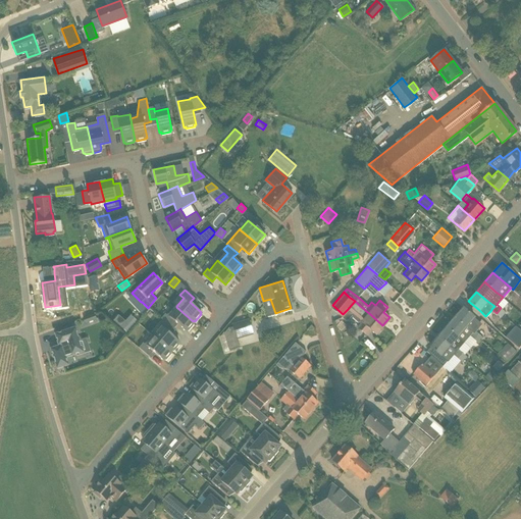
[(362,321),(357,326),(365,333),(369,328),(375,333),(382,325),(371,315),(365,310),(364,309),(360,306),(355,301),(348,309),(353,313),(352,315),(352,316),(357,321),(359,321),(360,319),(362,321)]
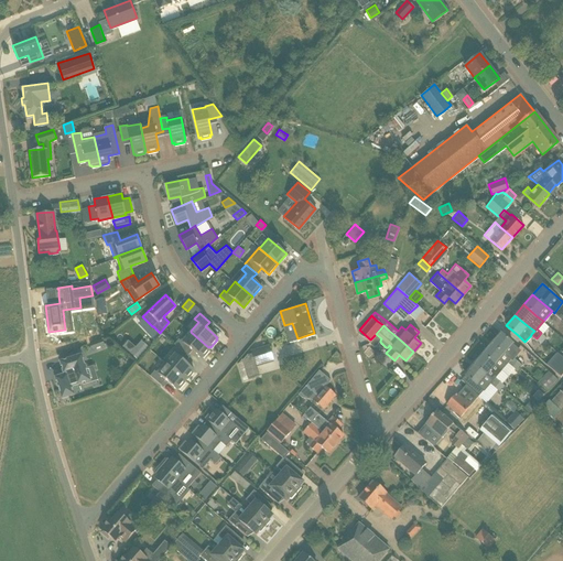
[(208,348),(208,347),(191,332),(191,331),(188,328),(180,338),(179,337),(173,343),(175,344),(184,352),(188,347),(201,357),(202,355),(203,356),(209,349),(208,348)]
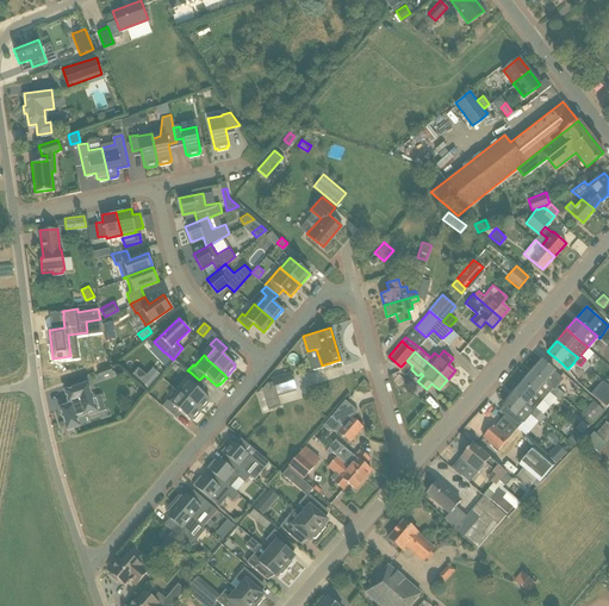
[(541,358),(532,370),(545,381),(552,387),(554,385),(555,385),(563,378),(541,358)]
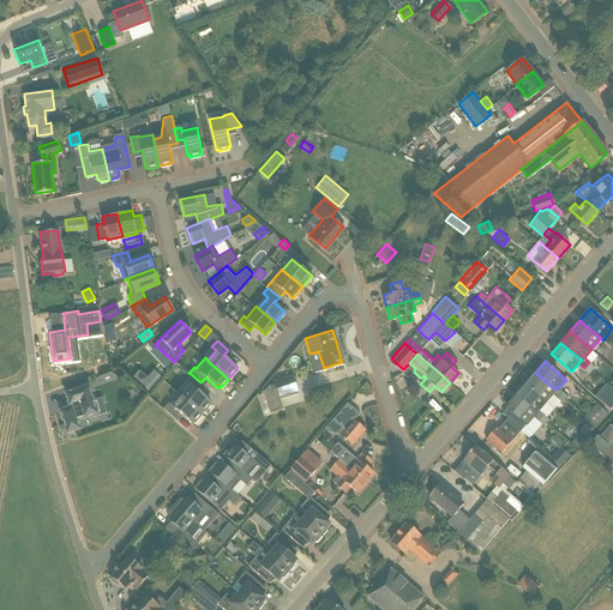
[(589,362),(584,368),(589,372),(592,368),(594,366),(589,362)]
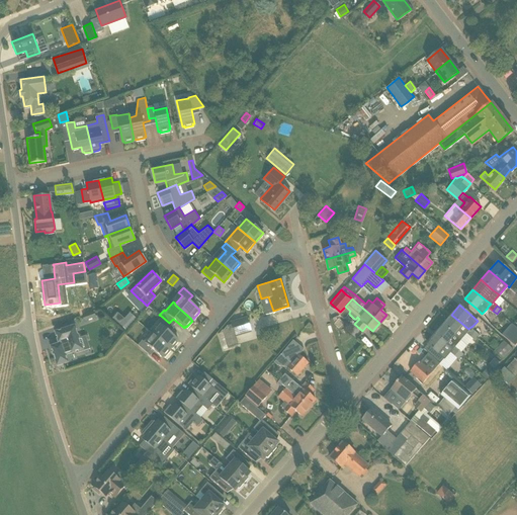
[(84,320),(95,316),(93,311),(82,315),(84,320)]
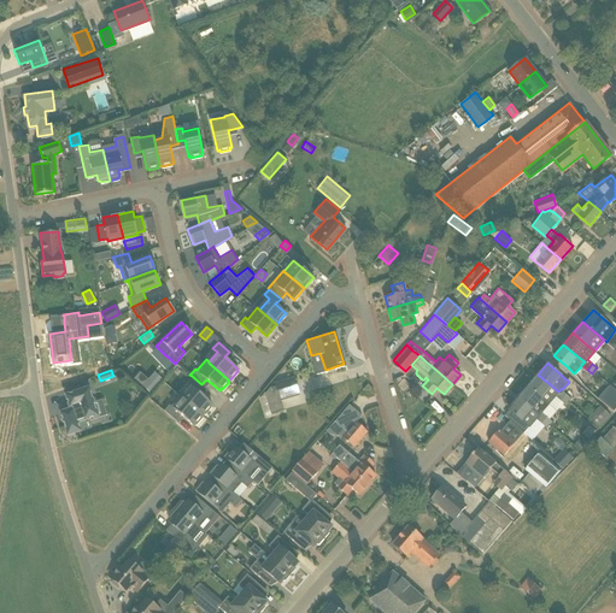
[(154,371),(148,378),(142,384),(150,392),(162,378),(154,371)]
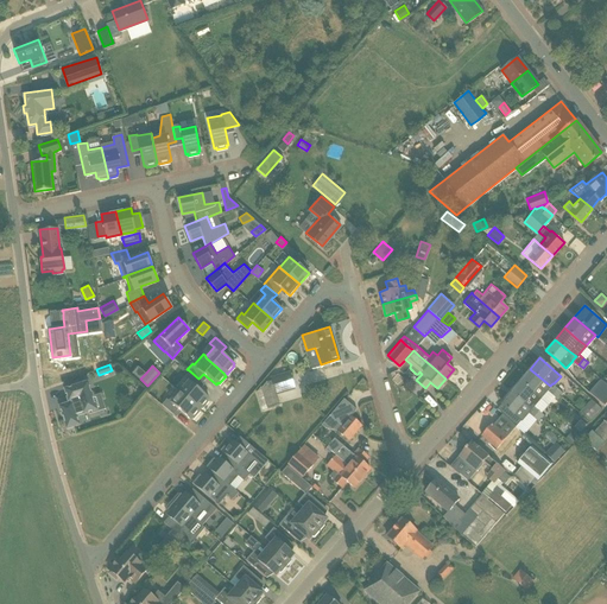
[(543,380),(530,369),(520,380),(548,402),(554,395),(556,398),(560,394),(550,386),(543,380)]
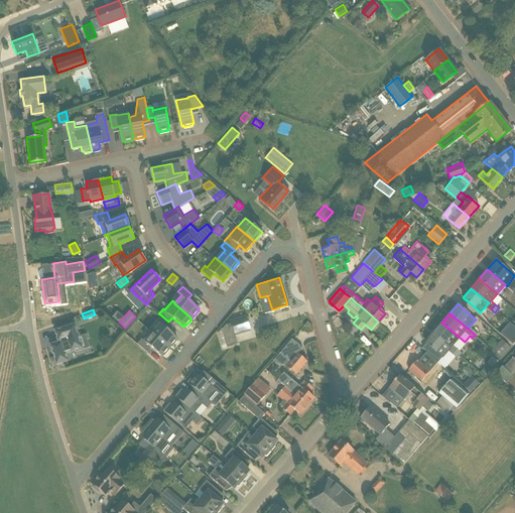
[(152,332),(169,346),(170,345),(171,346),(176,340),(175,339),(176,337),(166,328),(170,323),(168,322),(160,314),(156,319),(160,323),(152,332)]
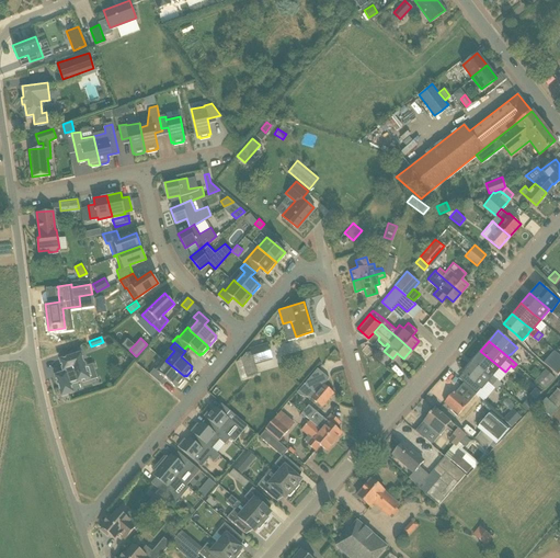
[(240,357),(246,374),(256,371),(254,362),(271,356),(266,342),(249,348),(250,350),(246,351),(240,357)]
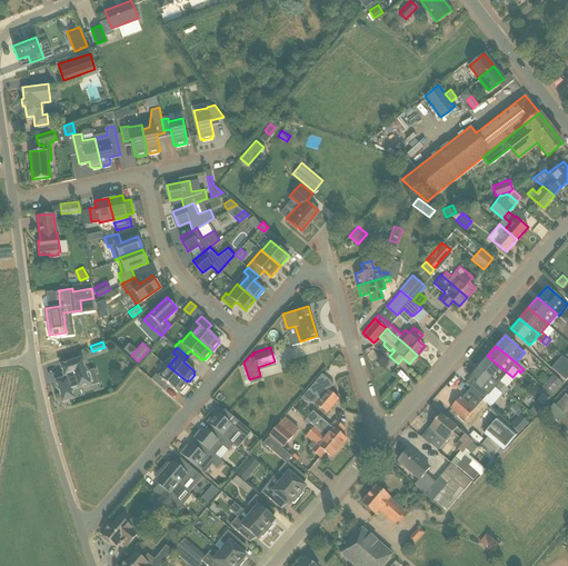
[(487,356),(478,366),(506,389),(508,387),(505,385),(512,377),(487,356)]
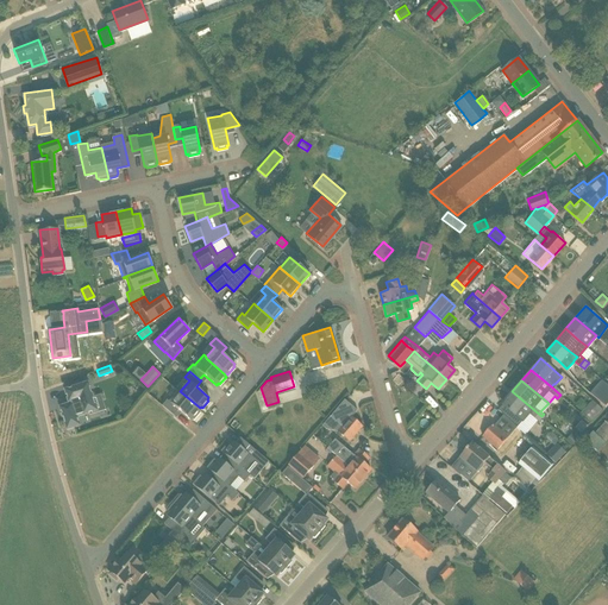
[(607,384),(602,380),(591,394),(606,405),(607,402),(607,384)]
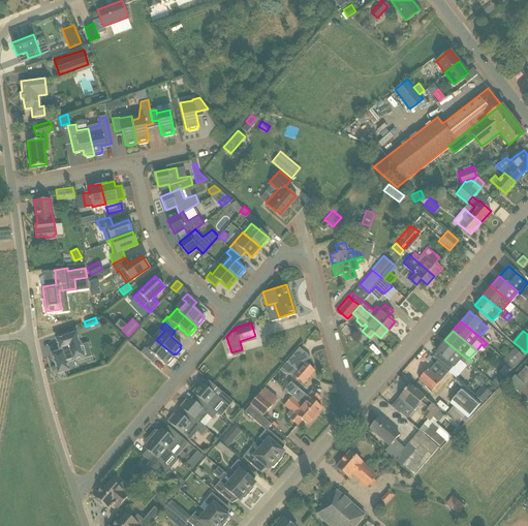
[(83,356),(79,343),(75,333),(57,338),(60,348),(61,348),(61,350),(52,353),(58,371),(67,368),(65,361),(72,359),(76,358),(83,356)]
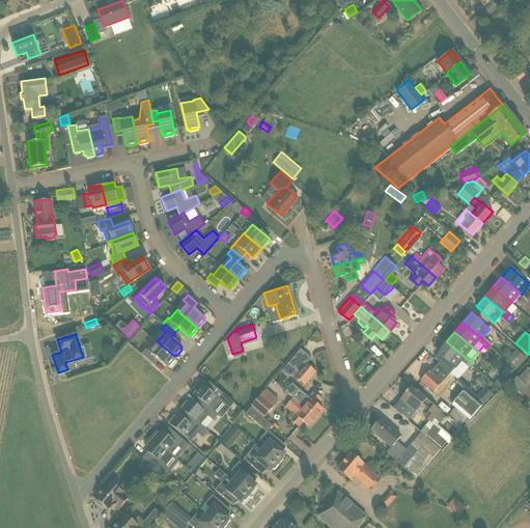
[(480,337),(489,344),(491,342),(483,335),(482,335),(480,337)]
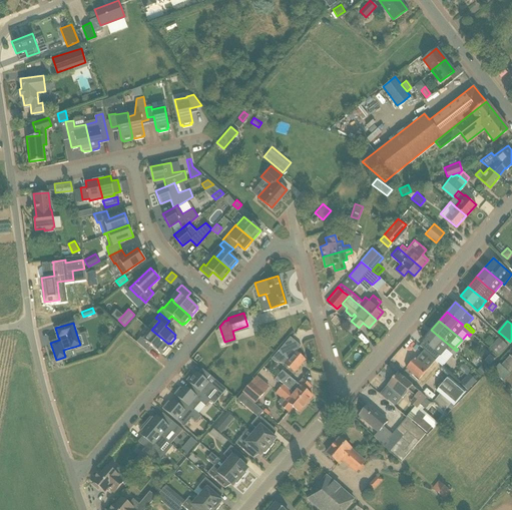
[(160,353),(161,352),(162,353),(168,346),(167,345),(168,344),(151,330),(149,328),(141,337),(140,336),(136,341),(145,349),(149,344),(160,353)]
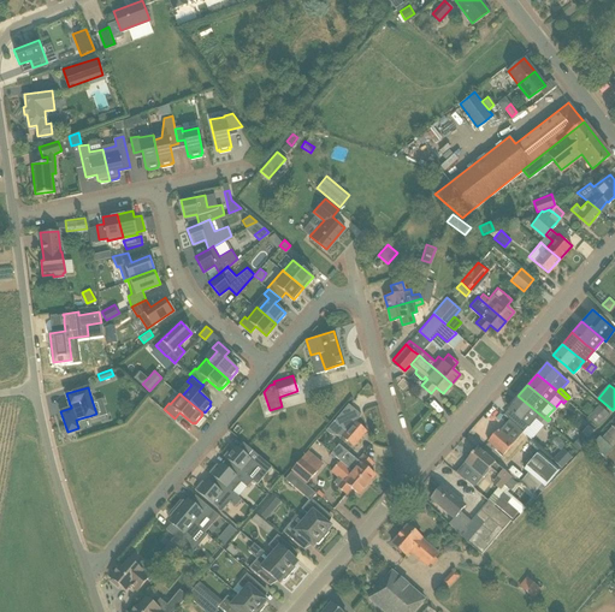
[(521,431),(531,438),(543,425),(544,426),(548,421),(518,396),(507,408),(508,409),(504,414),(508,417),(521,431)]
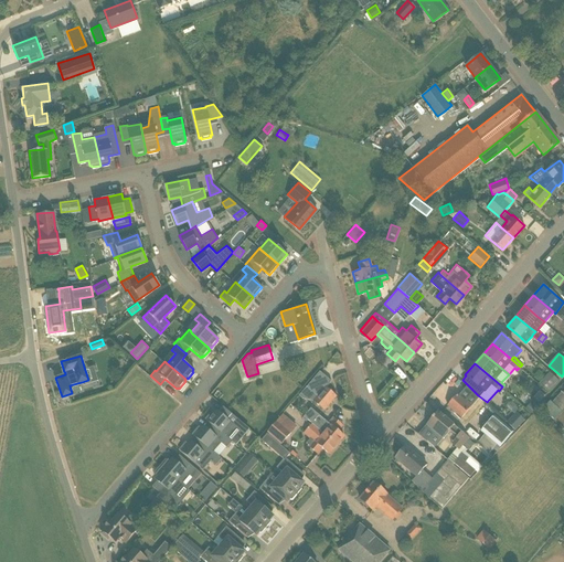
[(312,399),(323,407),(334,394),(325,386),(330,380),(319,370),(306,384),(317,394),(312,399)]
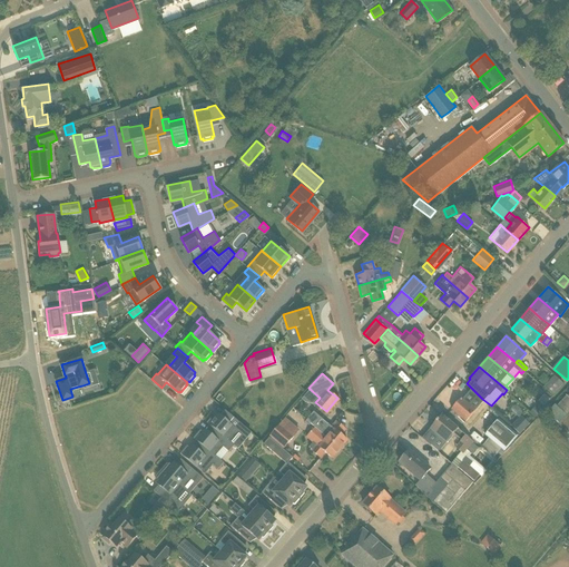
[(553,373),(543,385),(551,393),(562,382),(553,373)]
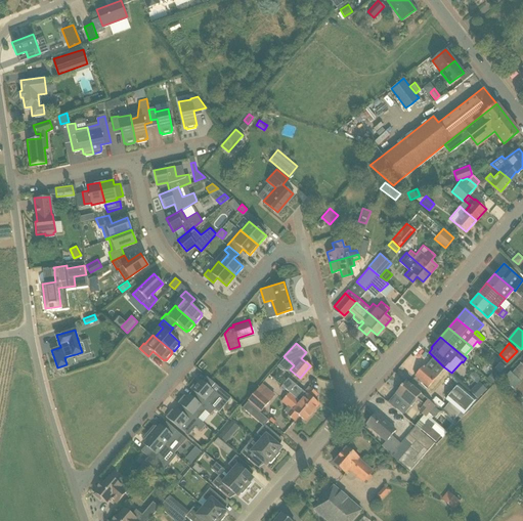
[(427,385),(443,366),(432,355),(424,365),(423,363),(413,374),(427,385)]
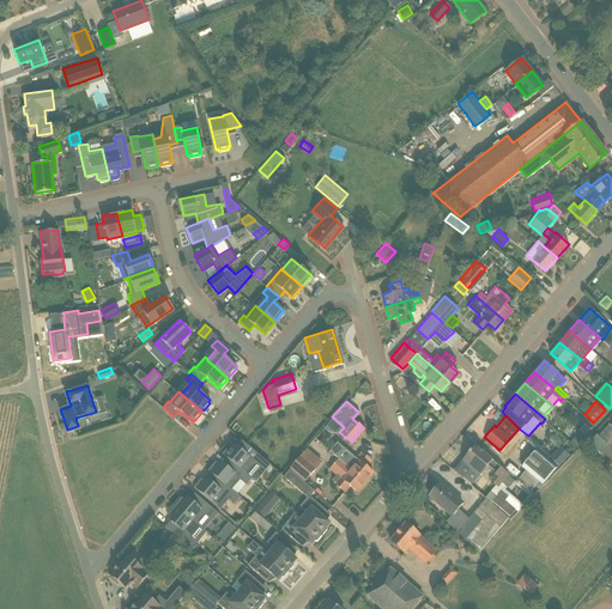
[(600,451),(603,450),(611,438),(611,420),(610,424),(609,422),(598,433),(597,432),(588,440),(600,451)]
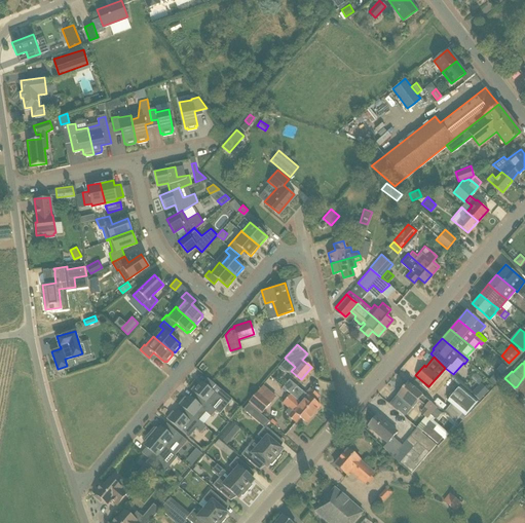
[(507,366),(501,362),(496,368),(500,372),(507,366)]
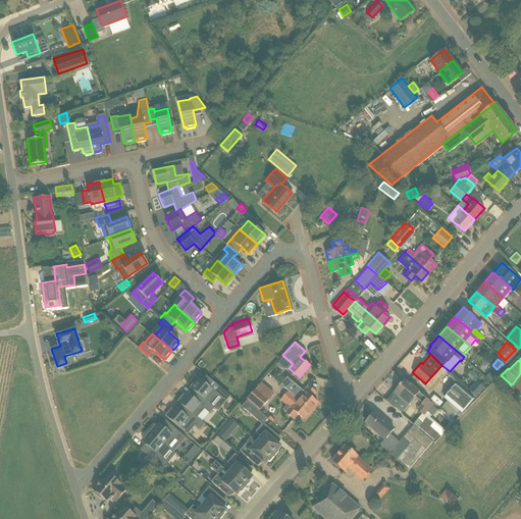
[(484,375),(490,381),(495,376),(488,370),(484,375)]
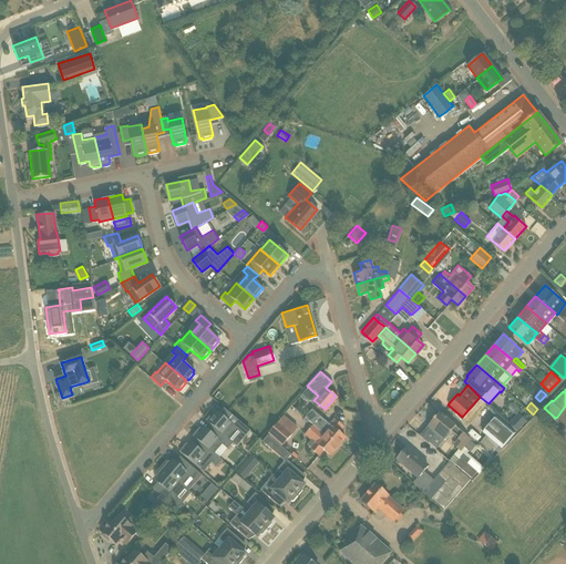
[(218,412),(217,410),(215,413),(212,411),(205,419),(209,422),(229,439),(237,430),(244,434),(249,429),(224,407),(218,412)]
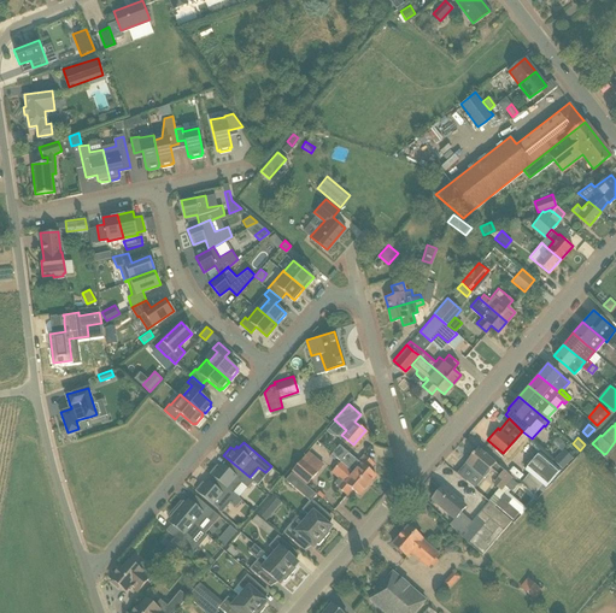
[(340,460),(346,465),(353,471),(368,483),(375,473),(368,467),(373,463),(373,461),(363,454),(358,460),(347,451),(339,443),(330,452),(340,460)]
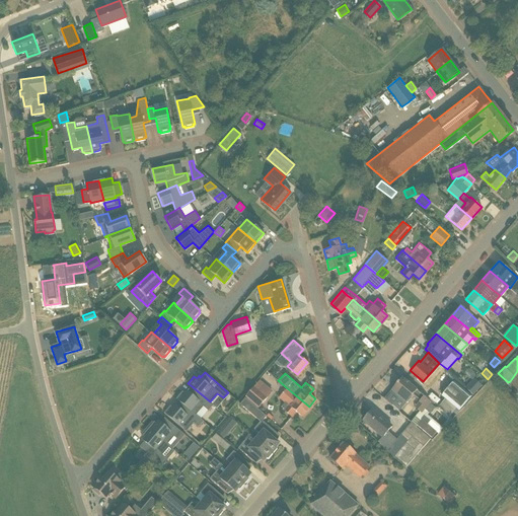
[(423,394),(399,374),(395,378),(397,379),(383,397),(398,410),(413,393),(420,398),(423,394)]
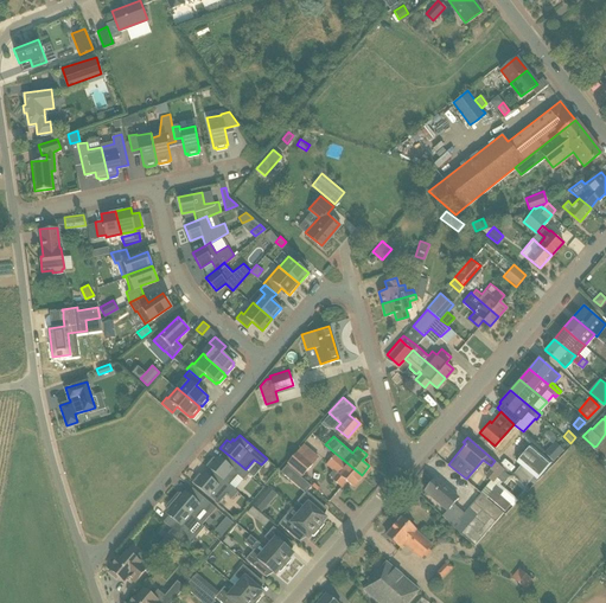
[(552,447),(550,444),(543,451),(553,460),(562,449),(555,442),(552,447)]
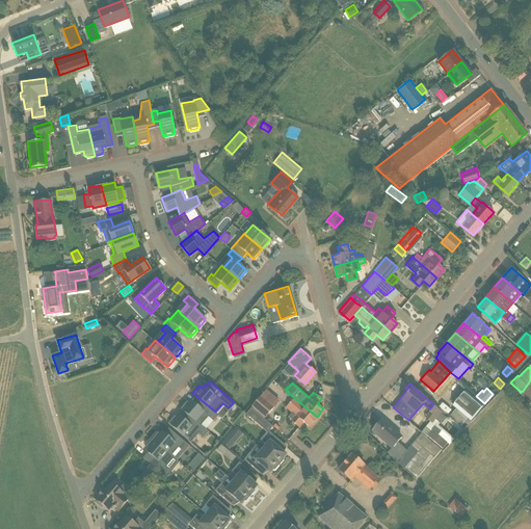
[(461,424),(467,418),(470,419),(482,404),(465,389),(452,404),(455,407),(449,415),(461,424)]
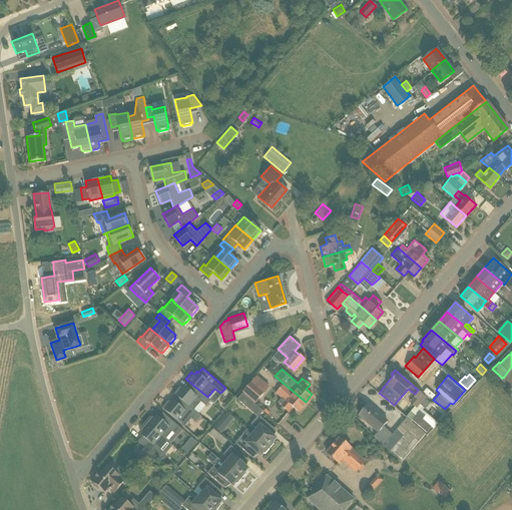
[(264,390),(250,380),(241,391),(254,402),(264,390)]
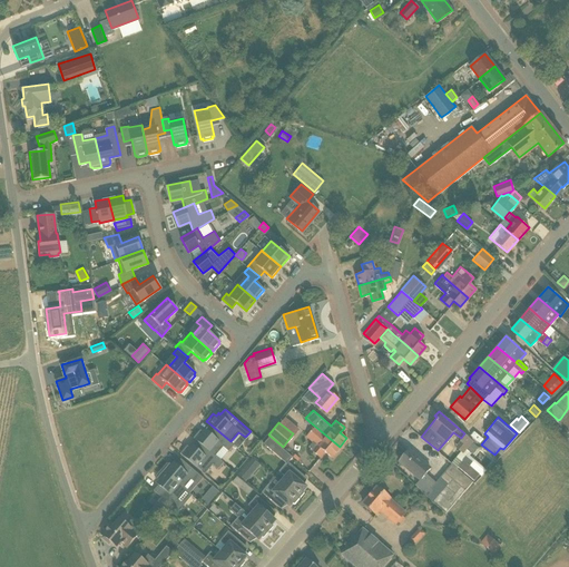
[(206,430),(205,428),(203,431),(199,429),(193,437),(197,440),(215,455),(223,445),(228,450),(233,443),(236,447),(237,446),(231,441),(211,424),(206,430)]
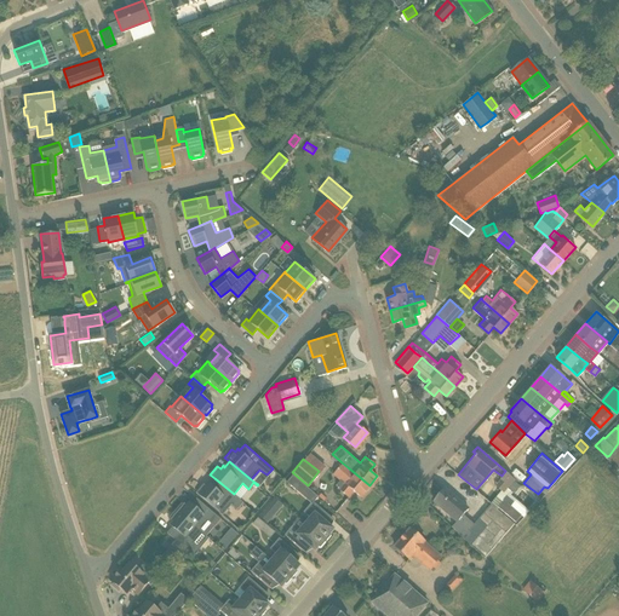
[(333,473),(339,479),(334,483),(339,487),(338,487),(348,495),(353,489),(360,495),(370,485),(355,473),(348,467),(342,462),(338,467),(333,473)]
